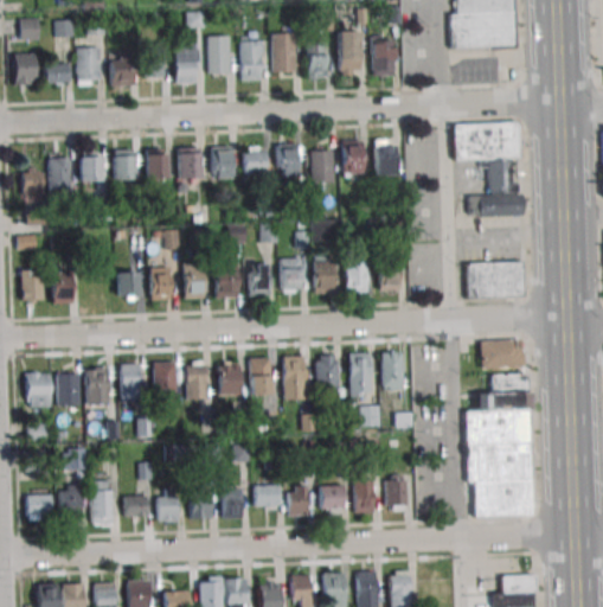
[(514,0),(456,0),(457,14),(451,16),(451,49),(515,49),(514,0)]
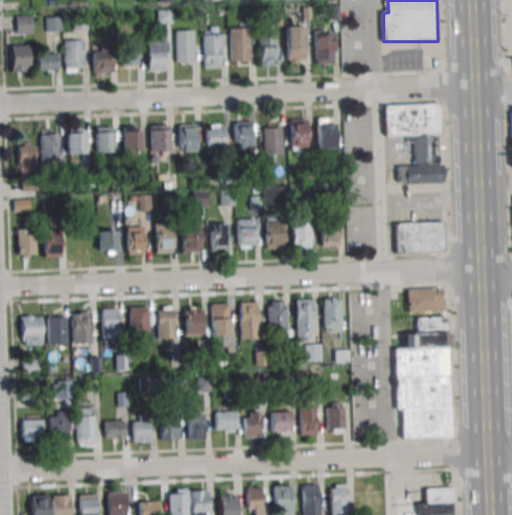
[(159,23),(174,23),(174,10),(159,10),(159,23)]
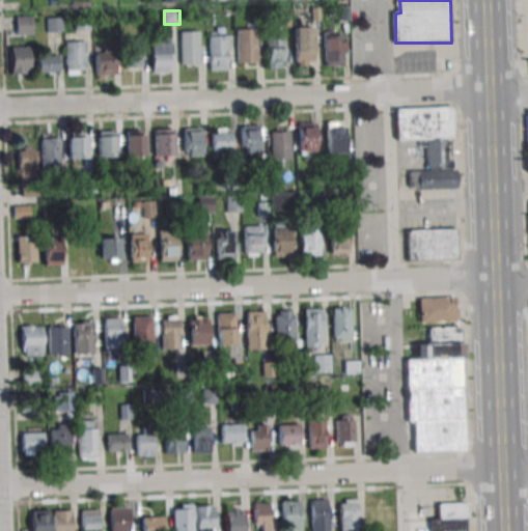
[(19,34),(35,34),(35,17),(19,17),(19,34)]
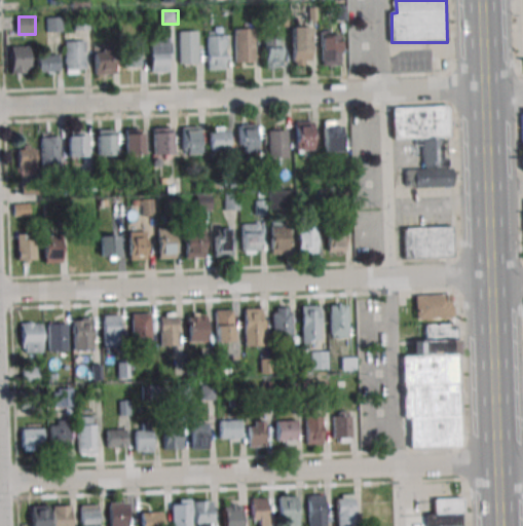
[(49,31),(63,31),(63,17),(49,17),(49,31)]
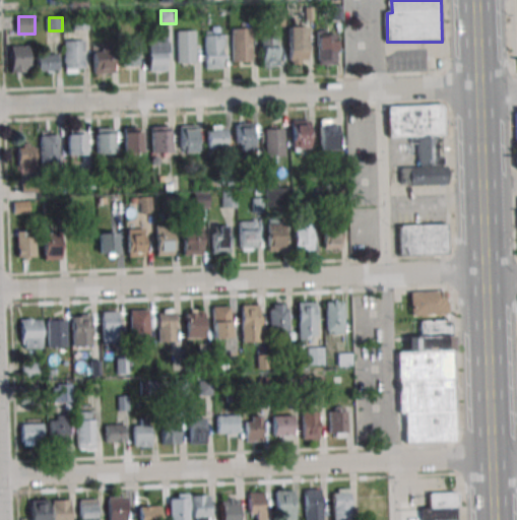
[(291,25),(291,64),(309,64),(309,25),(291,25)]
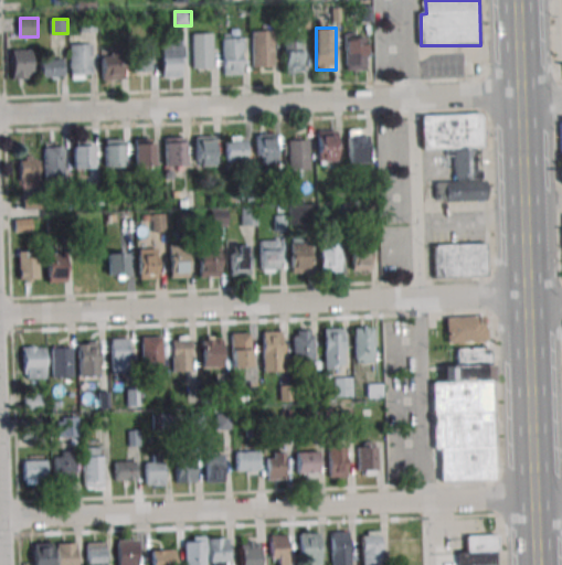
[(277,67),(277,30),(255,30),(255,67),(277,67)]
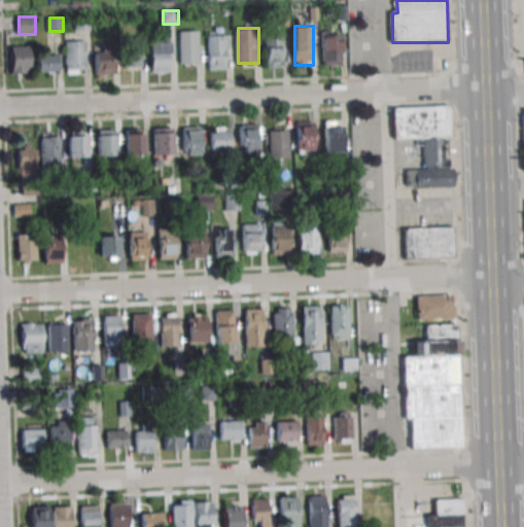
[(200,31),(181,31),(181,65),(200,65),(200,31)]
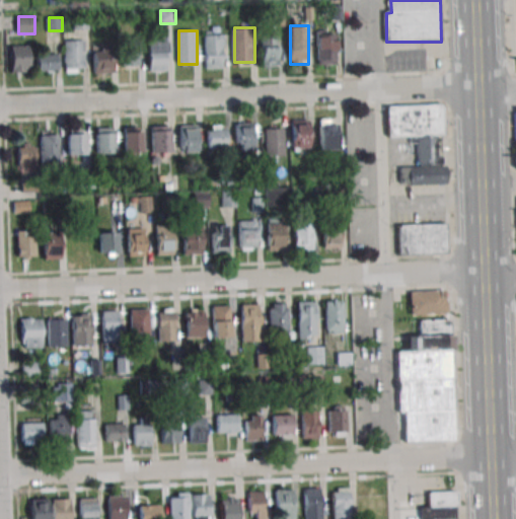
[(226,34),(207,34),(207,68),(226,68),(226,34)]
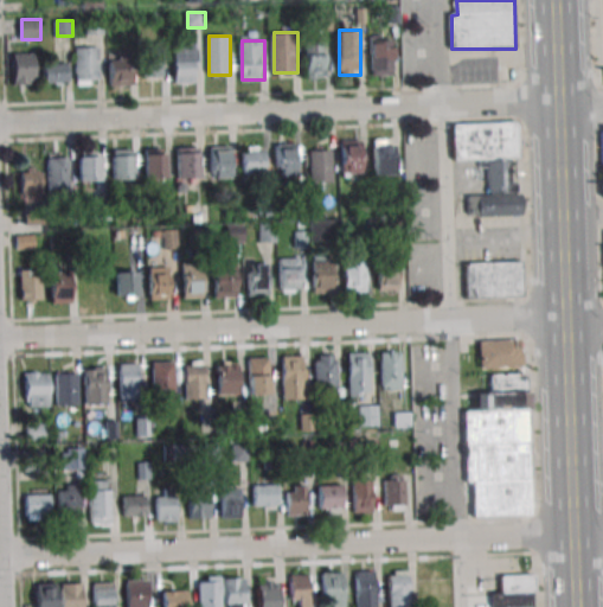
[(307,77),(326,77),(326,42),(307,42),(307,77)]
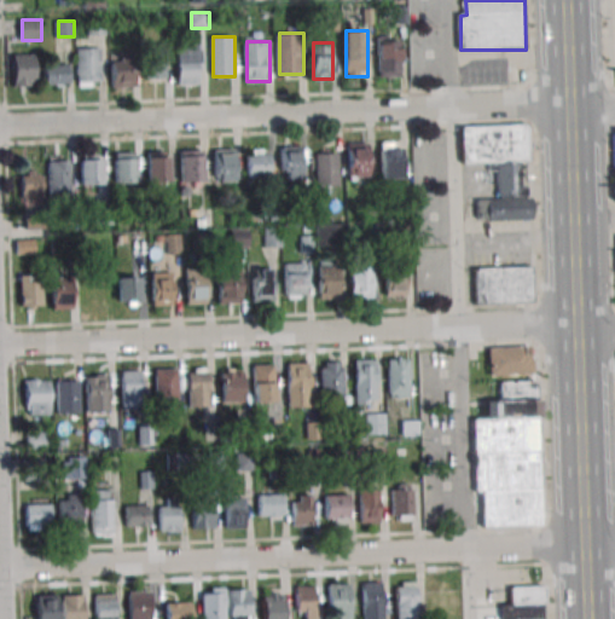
[(148,79),(168,79),(168,44),(148,44),(148,79)]
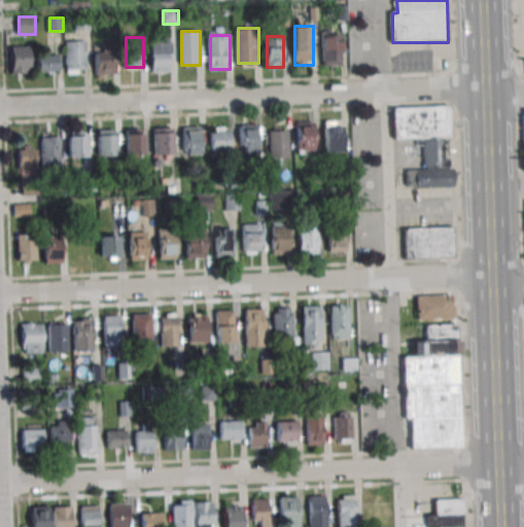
[(174,37),(153,37),(153,72),(174,72),(174,37)]
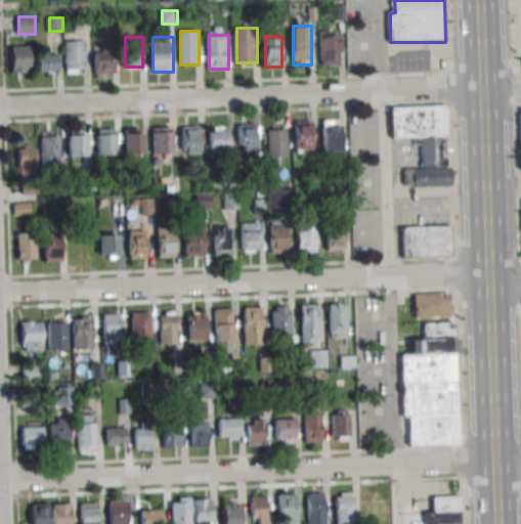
[(87,41),(68,41),(68,72),(87,72),(87,41)]
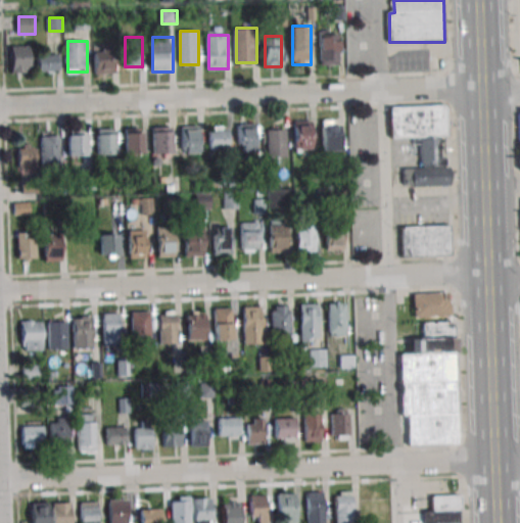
[(321,65),(340,65),(340,42),(321,42),(321,65)]
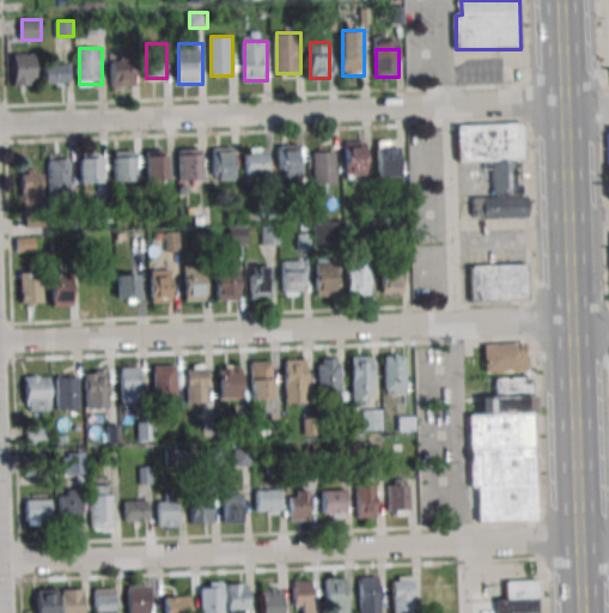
[(37,85),(37,54),(16,54),(16,85),(37,85)]
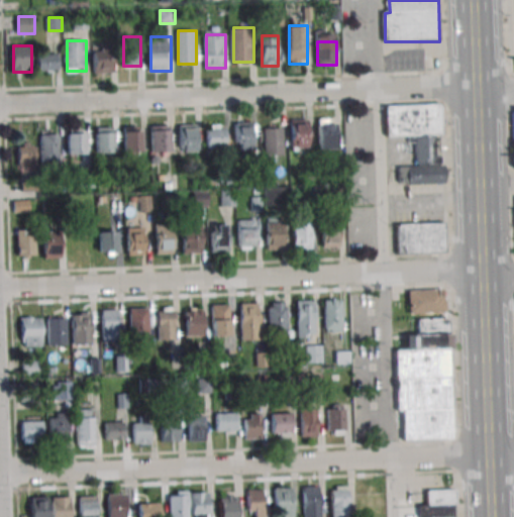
[(114,73),(114,48),(95,48),(95,73),(114,73)]
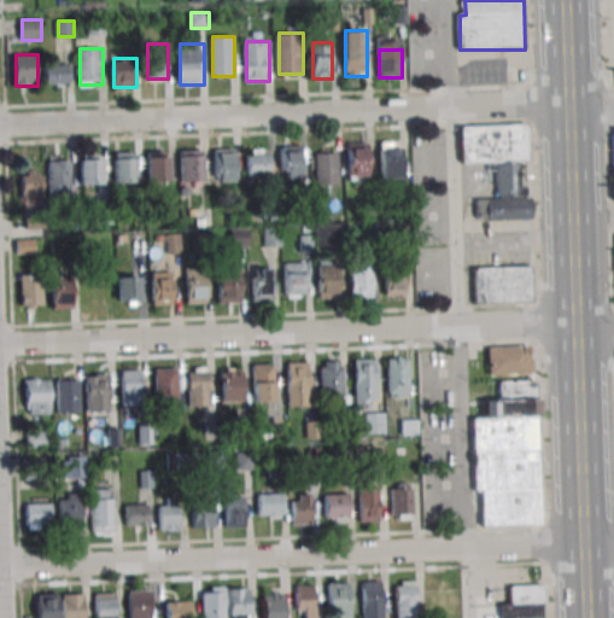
[(47,64),(47,85),(70,85),(70,64),(47,64)]
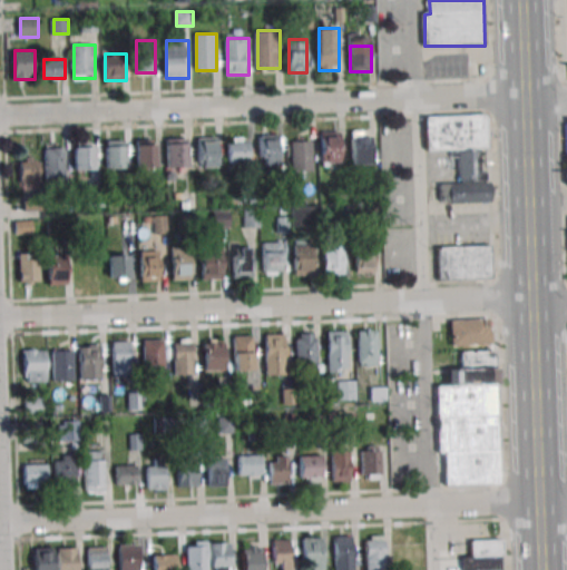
[(427,115),(427,153),(460,151),(460,182),(441,182),(441,203),(491,203),(491,115),(427,115)]
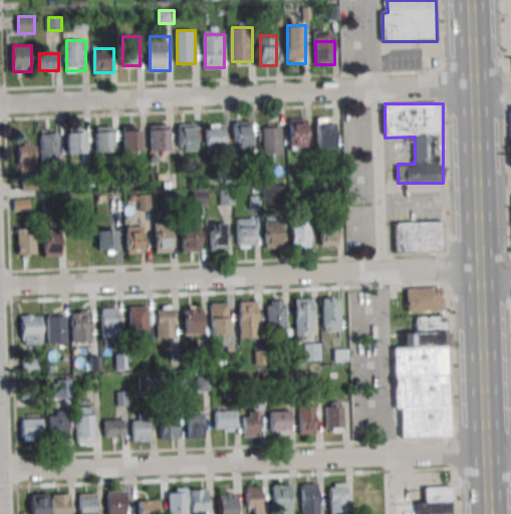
[(291,148),(309,148),(309,117),(291,117),(291,148)]
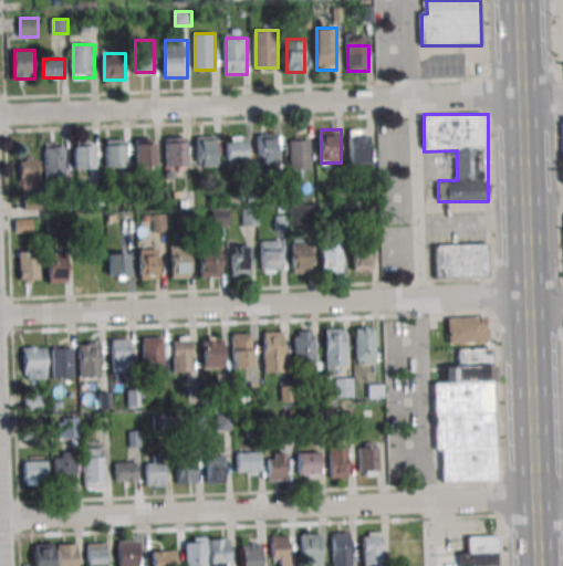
[(351,130),(351,163),(371,163),(371,130),(351,130)]
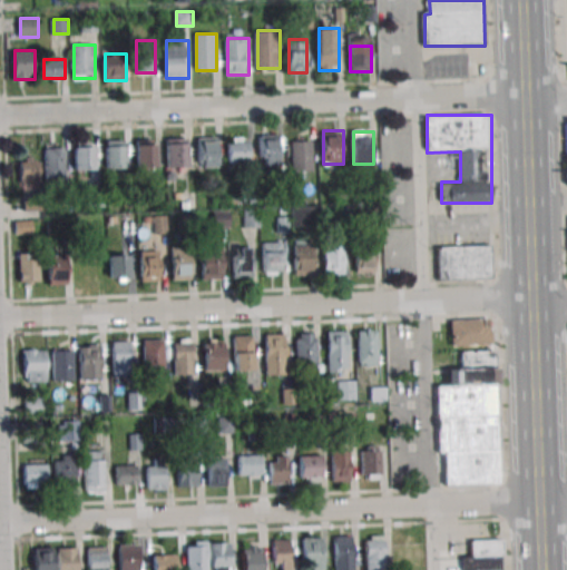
[(261,134),(261,165),(280,165),(280,134),(261,134)]
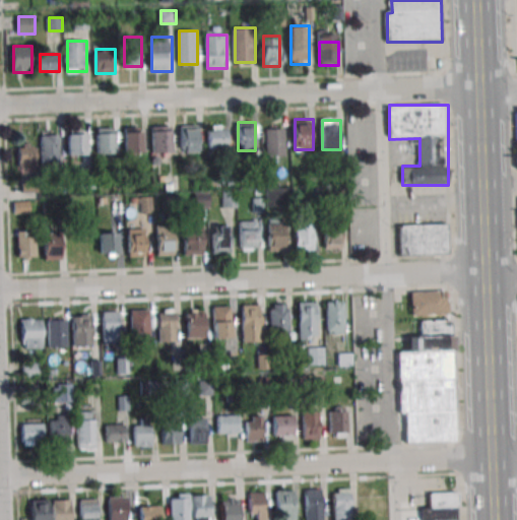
[(183,125),(183,153),(200,153),(200,125),(183,125)]
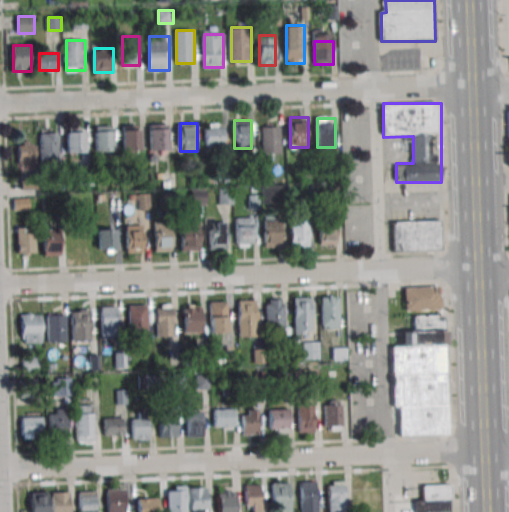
[(207,150),(226,150),(226,123),(207,123),(207,150)]
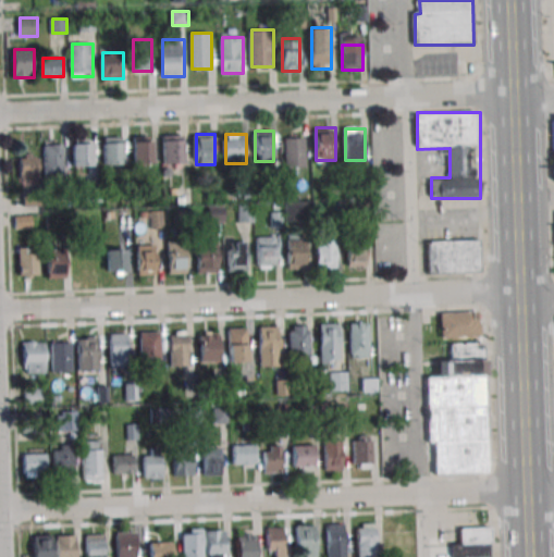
[(154,135),(135,135),(135,164),(154,164),(154,135)]
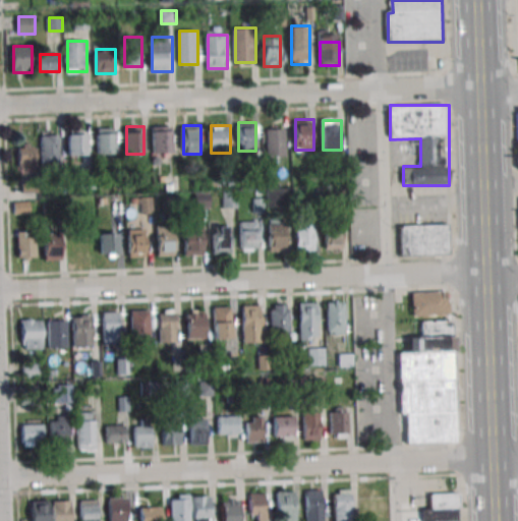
[(172,126),(154,126),(154,157),(172,157),(172,126)]
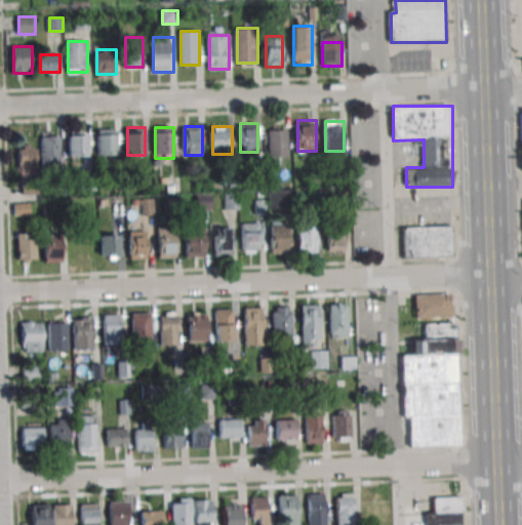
[(288,158),(288,128),(270,128),(270,158),(288,158)]
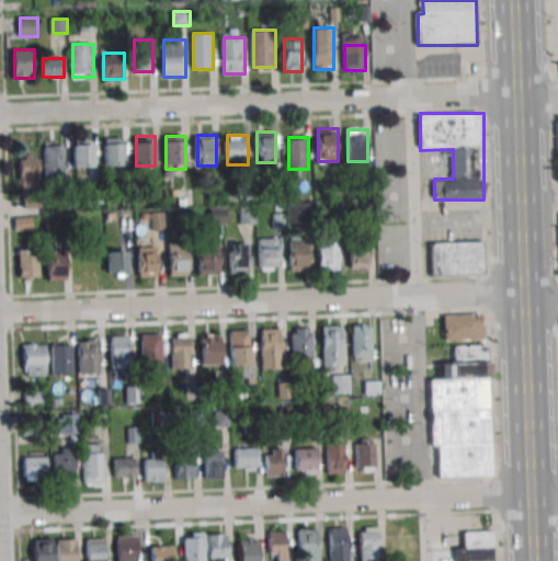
[(124,138),(106,138),(106,167),(124,167),(124,138)]
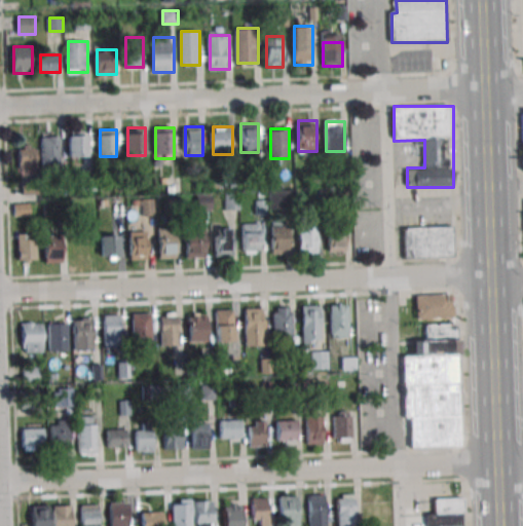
[(88,156),(88,130),(70,132),(70,157),(88,156)]
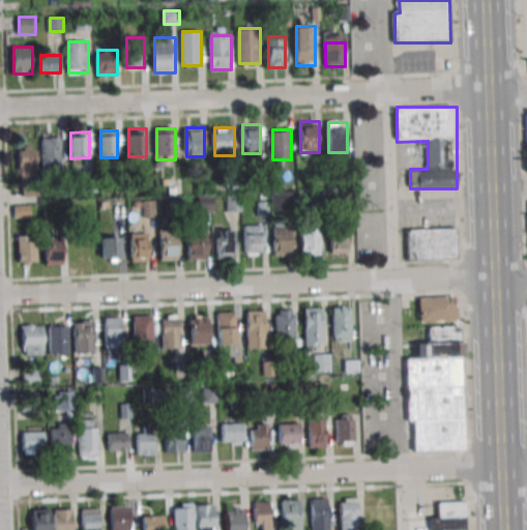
[(62,168),(62,137),(44,137),(44,168),(62,168)]
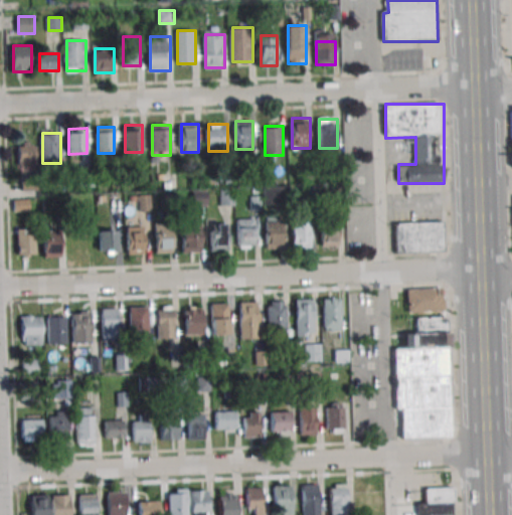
[(37,165),(37,142),(20,142),(20,165),(37,165)]
